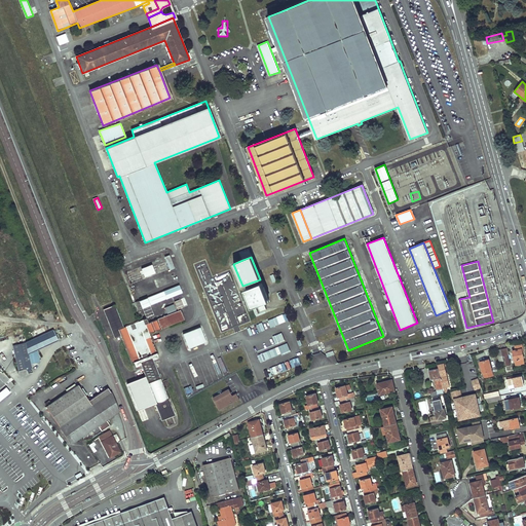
[(142,268),(145,276),(155,272),(152,264),(142,268)]
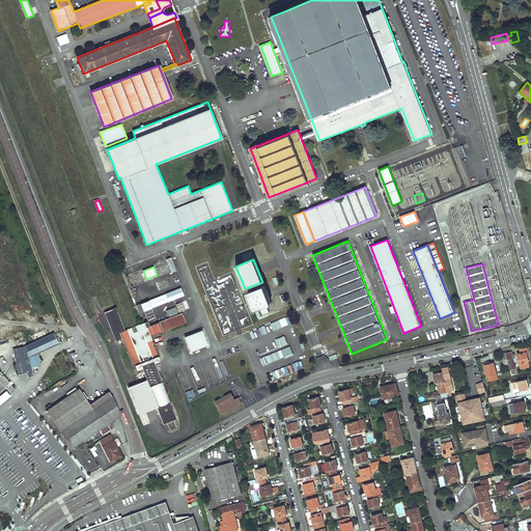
[(176,275),(166,279),(169,286),(179,283),(176,275)]
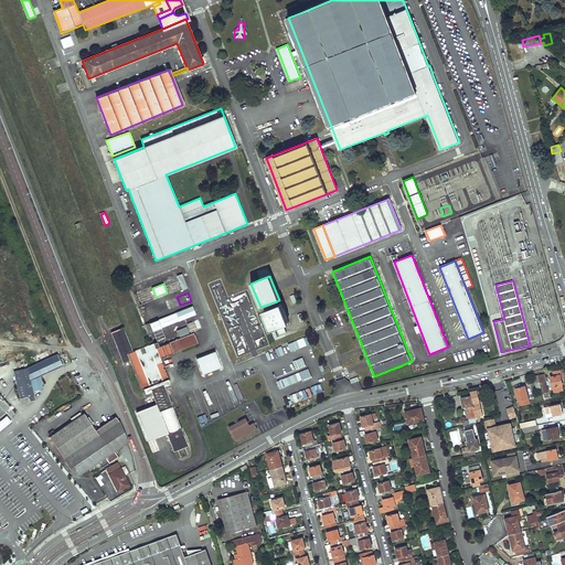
[(176,312),(150,323),(153,331),(167,326),(179,321),(196,315),(192,306),(176,312)]
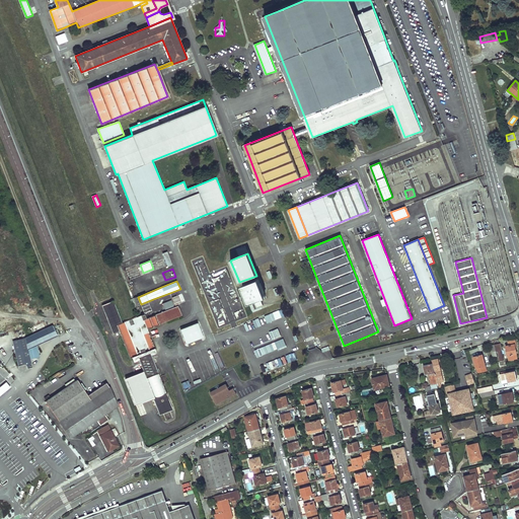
[(241,287),(248,305),(249,305),(254,303),(261,300),(266,298),(258,281),(241,287)]
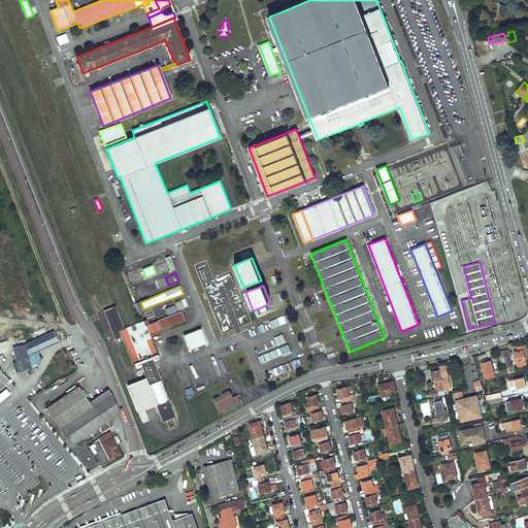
[(185,299),(175,302),(178,310),(188,306),(185,299)]
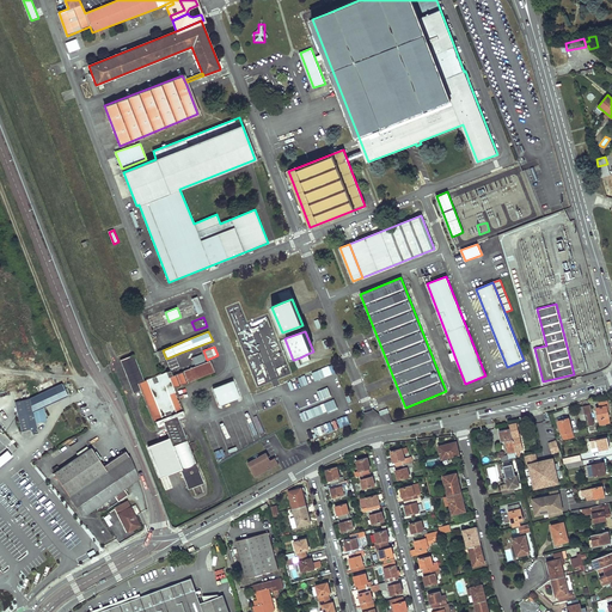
[(191,357),(194,366),(204,362),(202,354),(191,357)]
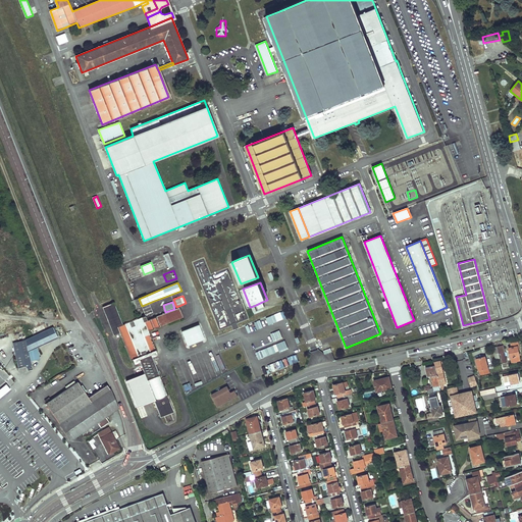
[(112,304),(103,307),(114,335),(120,333),(131,360),(133,359),(135,363),(134,363),(136,368),(142,365),(145,373),(126,380),(137,407),(154,401),(161,417),(174,412),(164,384),(168,383),(166,376),(161,378),(153,356),(158,355),(148,331),(183,317),(179,308),(148,320),(146,316),(138,319),(137,318),(125,323),(125,324),(122,325),(114,303),(112,304)]
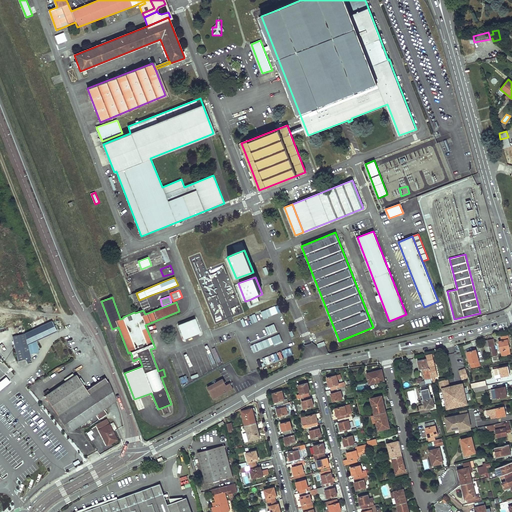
[(499,308),(499,298),(490,298),(490,307),(499,308)]
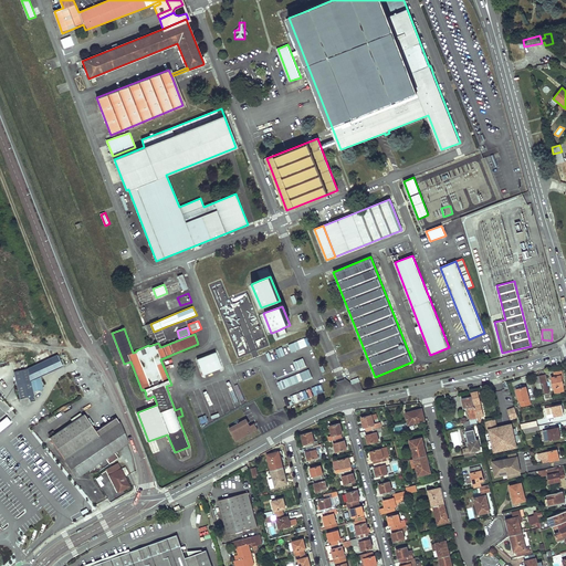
[(307,338),(287,344),(290,352),(310,346),(307,338)]
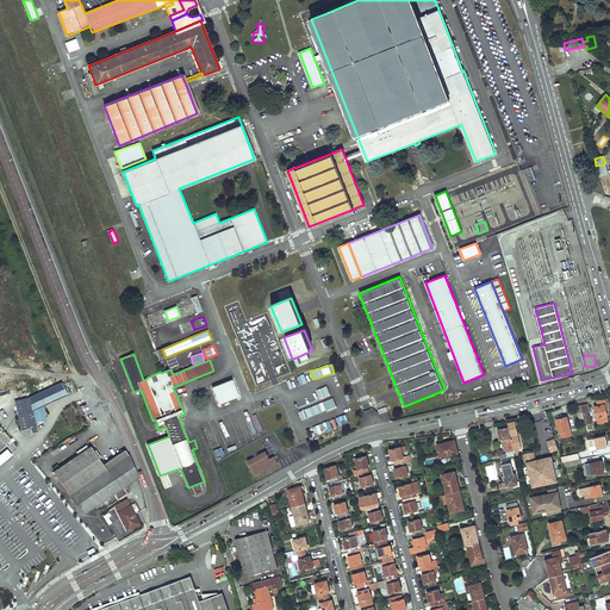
[(300,385),(307,383),(304,374),(297,377),(300,385)]
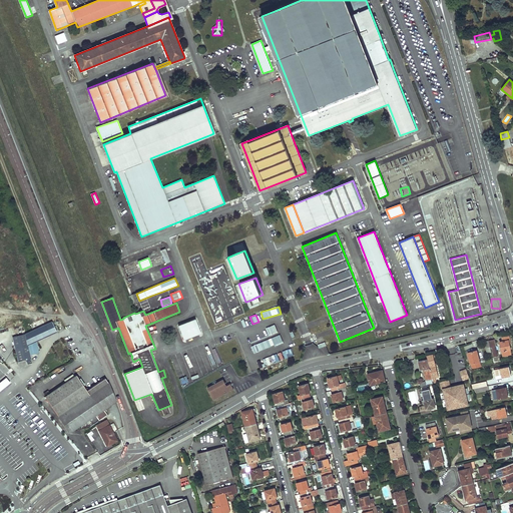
[(195,319),(178,326),(184,340),(201,334),(195,319)]
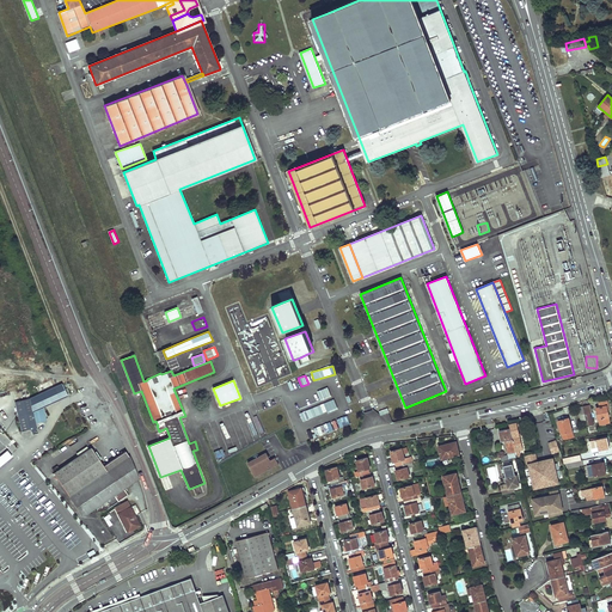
[(61,384),(30,398),(34,411),(43,408),(67,397),(61,384)]
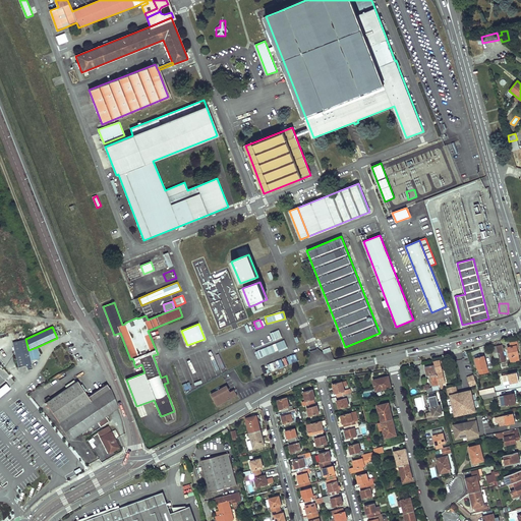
[(25,339),(12,343),(14,352),(21,350),(29,350),(25,339)]
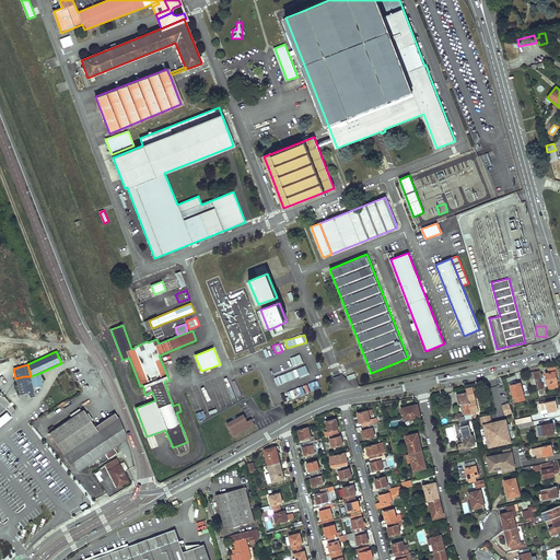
[(557,372),(556,366),(548,369),(549,373),(546,373),(548,384),(550,383),(551,387),(559,386),(556,372),(557,372)]
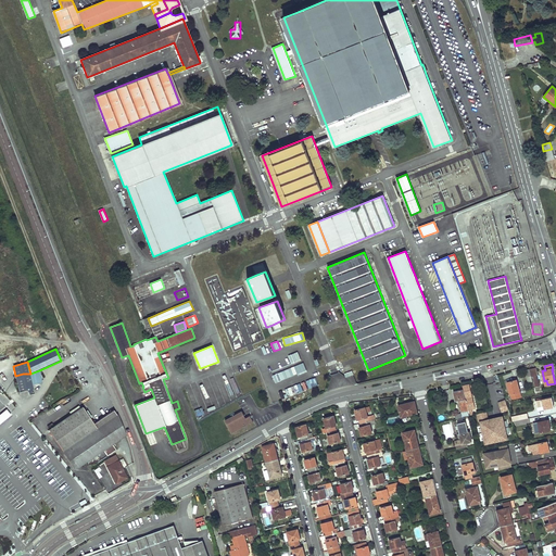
[(275,381),(306,373),(304,365),(273,374),(275,381)]
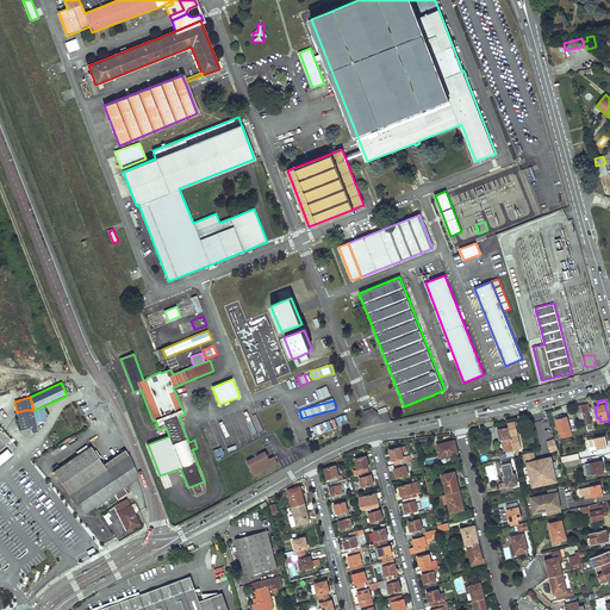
[(585,412),(587,424),(592,424),(589,405),(587,405),(586,400),(582,402),(583,404),(583,405),(583,406),(582,406),(583,414),(585,412)]
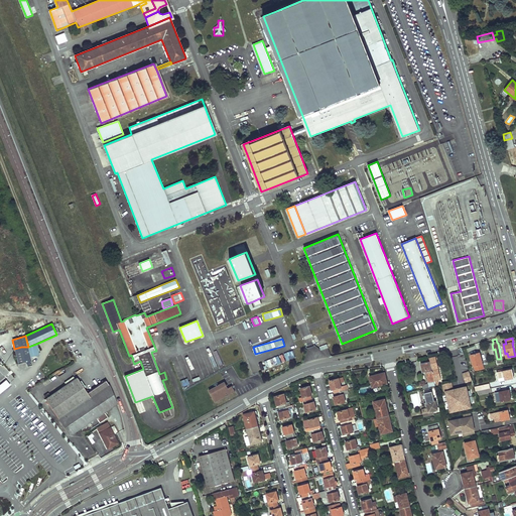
[(36,344),(28,347),(30,357),(39,355),(36,344)]
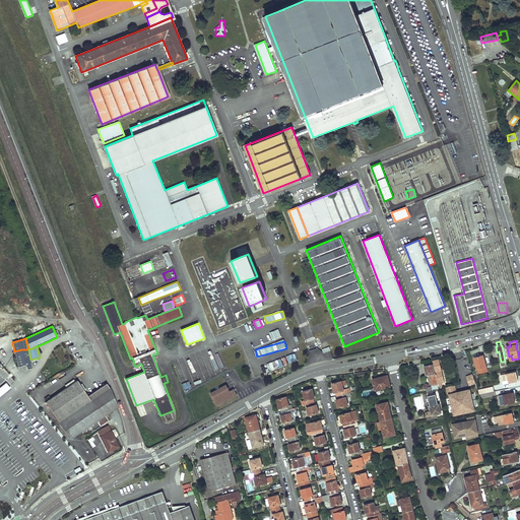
[(21,349),(14,351),(18,367),(25,366),(21,349)]
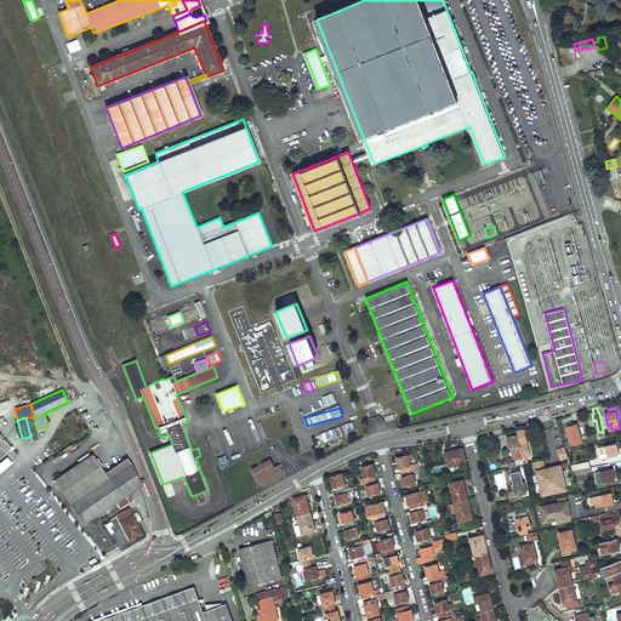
[(36,429),(34,417),(26,417),(30,437),(38,434),(36,429)]
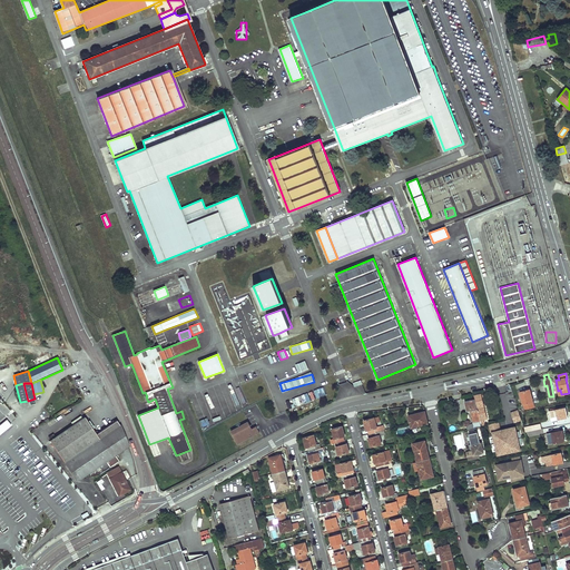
[(324,387),(314,390),(316,397),(325,395),(324,387)]
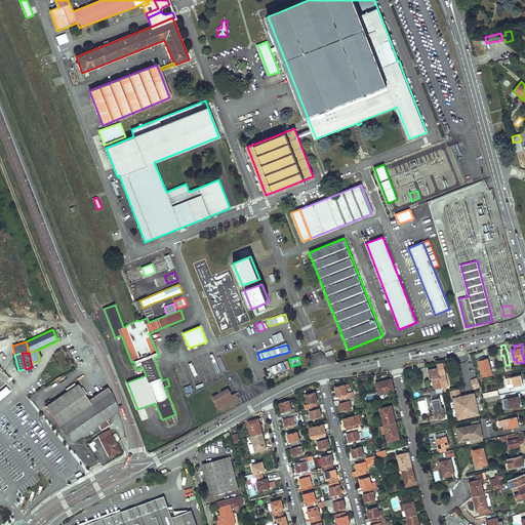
[(492,375),(488,359),(479,361),(482,372),(485,371),(486,376),(492,375)]
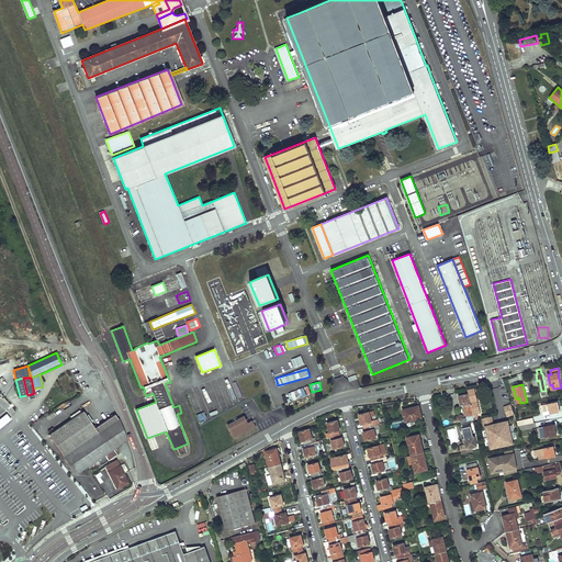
[(480,413),(474,389),(468,390),(469,393),(469,396),(473,415),(475,414),(480,413)]
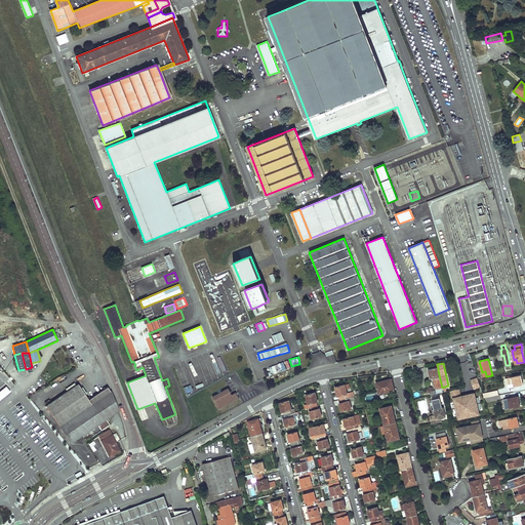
[(435,370),(435,367),(428,369),(430,378),(434,377),(436,389),(442,388),(438,370),(435,370)]
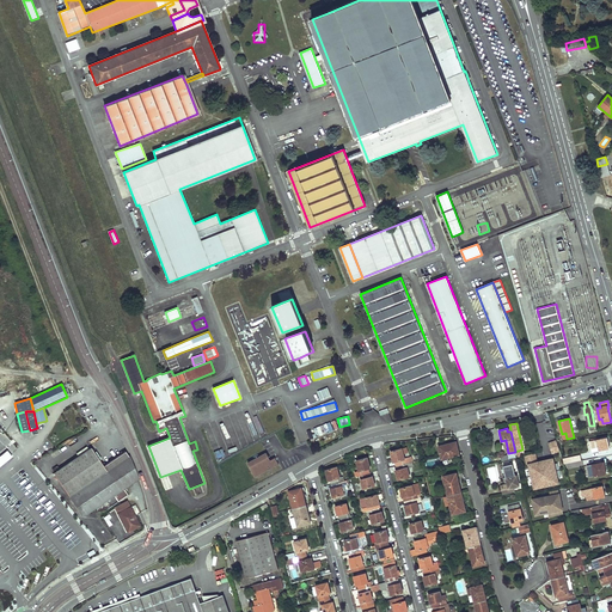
[(609,445),(607,438),(597,440),(591,441),(589,441),(592,448),(598,447),(599,450),(606,448),(606,446),(609,445)]
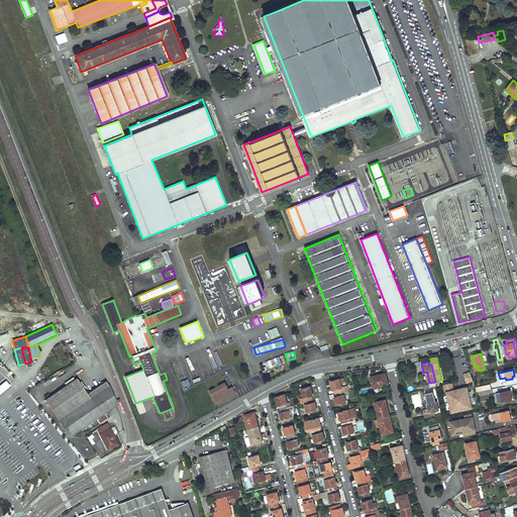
[(470,372),(463,375),(466,383),(473,381),(470,372)]
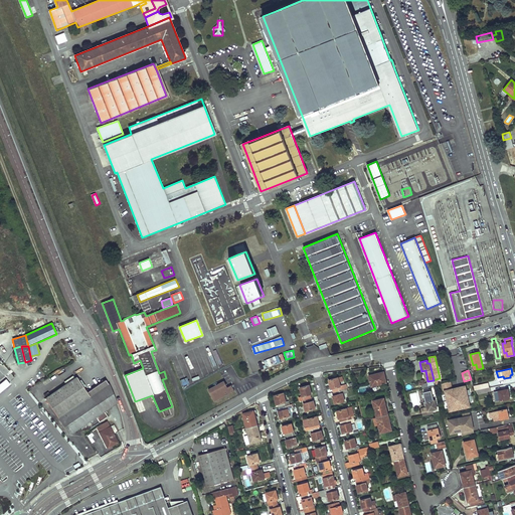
[(369,376),(371,386),(386,382),(383,371),(376,372),(376,374),(369,376)]
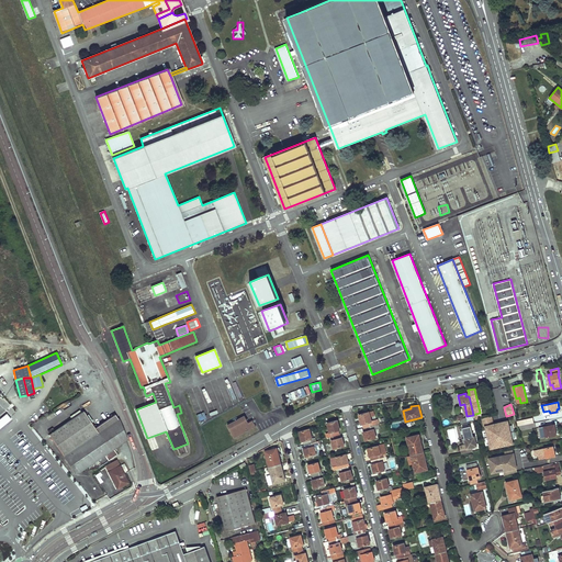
[(85,411),(82,413),(80,409),(70,416),(72,419),(56,430),(53,427),(48,430),(51,434),(49,434),(65,456),(77,474),(105,456),(109,461),(117,454),(114,449),(126,440),(128,439),(120,418),(119,419),(119,418),(115,414),(96,428),(85,411)]
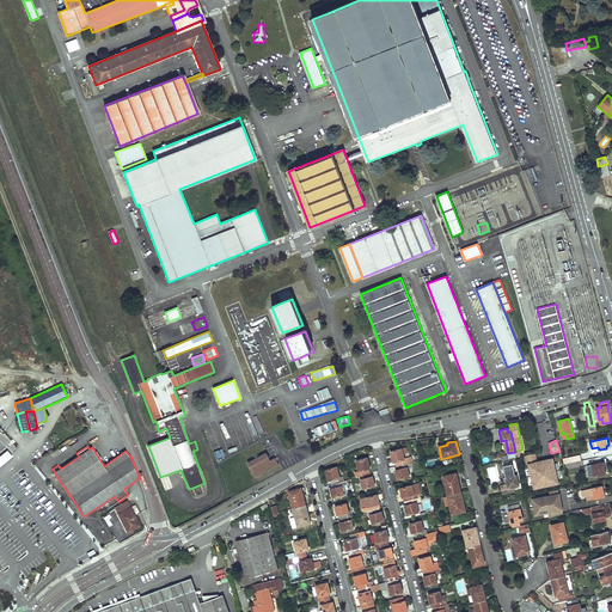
[(404,459),(402,448),(391,452),(392,458),(393,457),(395,461),(396,466),(412,461),(411,457),(404,459)]
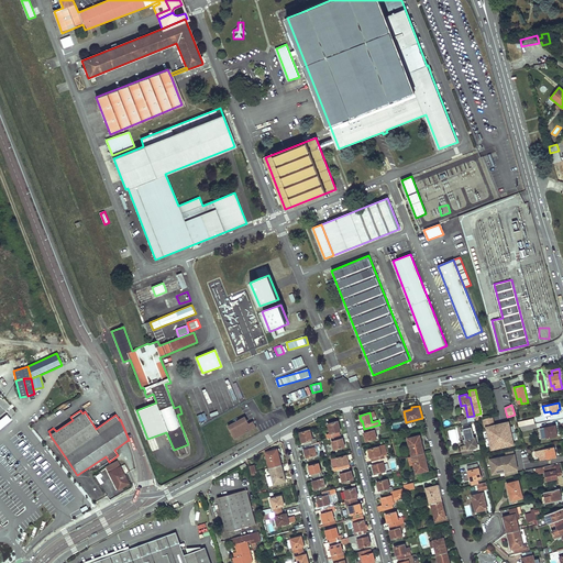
[(0,419),(0,429),(3,427),(11,420),(7,415),(0,419)]
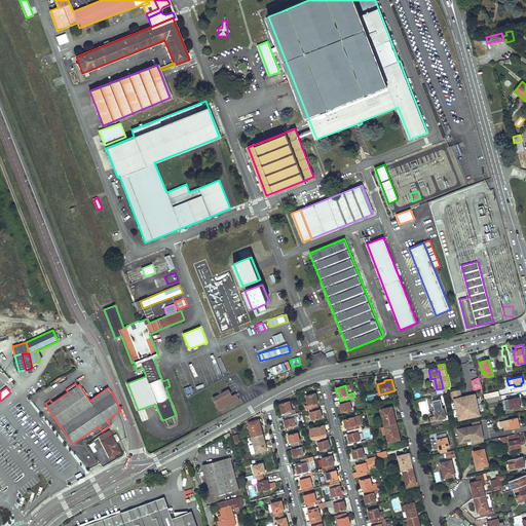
[(233,396),(230,389),(213,399),(220,410),(240,400),(238,397),(237,393),(233,396)]
